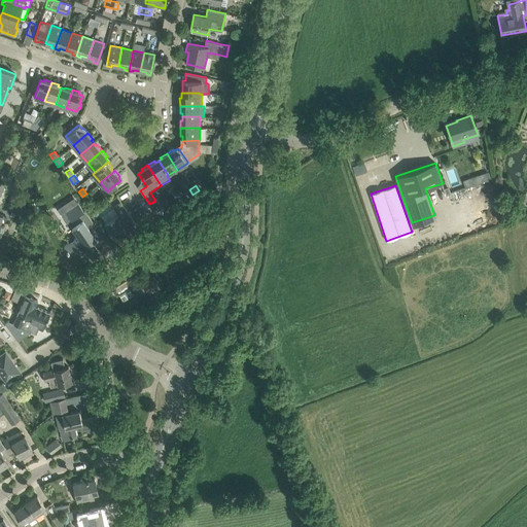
[(187,199),(192,195),(189,189),(184,195),(187,199)]
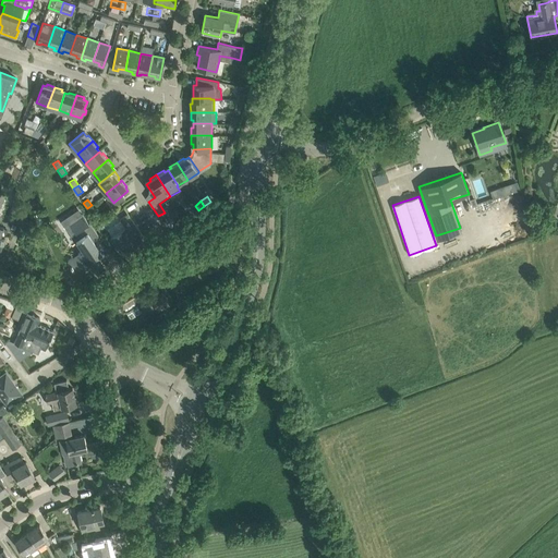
[(96,211),(92,205),(87,208),(92,215),(96,211)]
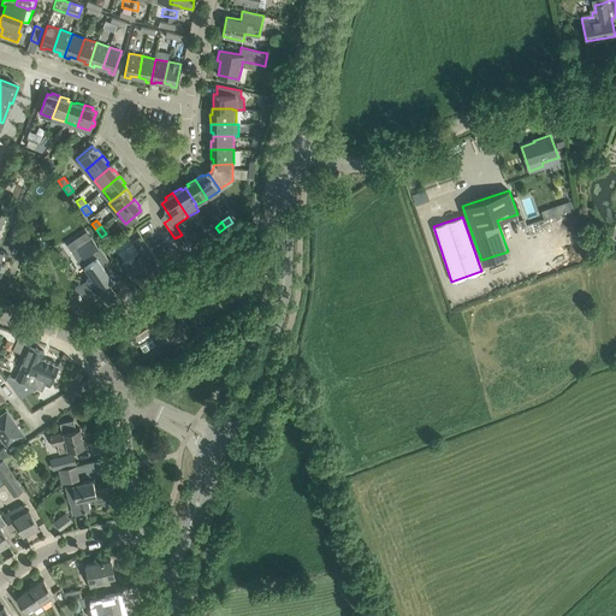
[(161,265),(141,235),(131,241),(132,243),(119,253),(124,260),(122,262),(134,279),(150,268),(152,271),(161,265)]
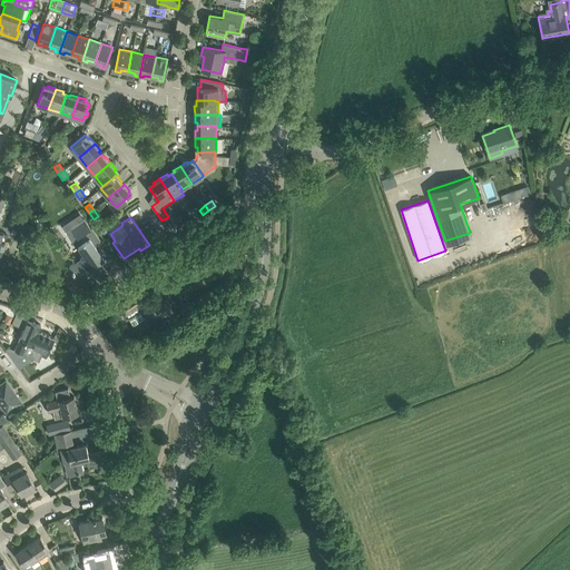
[(95,244),(100,241),(91,227),(90,228),(84,218),(71,227),(77,237),(74,239),(85,256),(69,266),(74,272),(72,272),(74,274),(75,274),(77,277),(105,258),(95,244)]
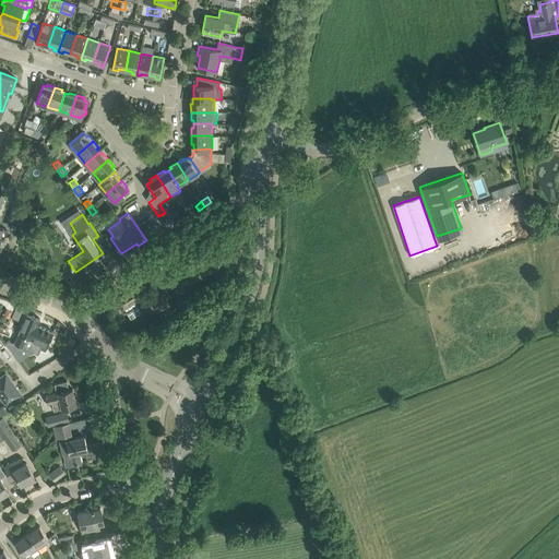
[(185,219),(188,225),(194,221),(191,215),(185,219)]
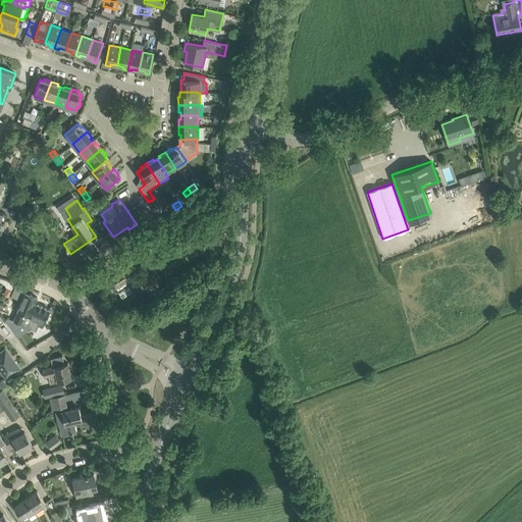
[(132,277),(126,268),(125,267),(108,278),(114,289),(115,288),(117,291),(116,292),(121,299),(132,292),(127,284),(125,281),(132,277)]
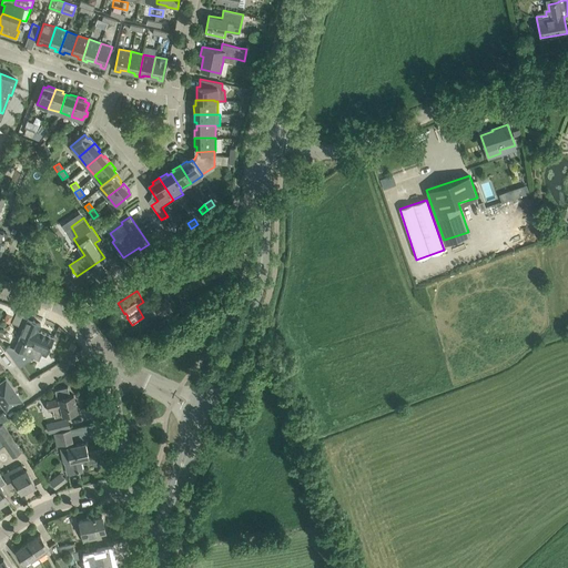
[(166,297),(153,304),(161,317),(168,313),(168,312),(172,308),(170,305),(171,305),(166,297)]
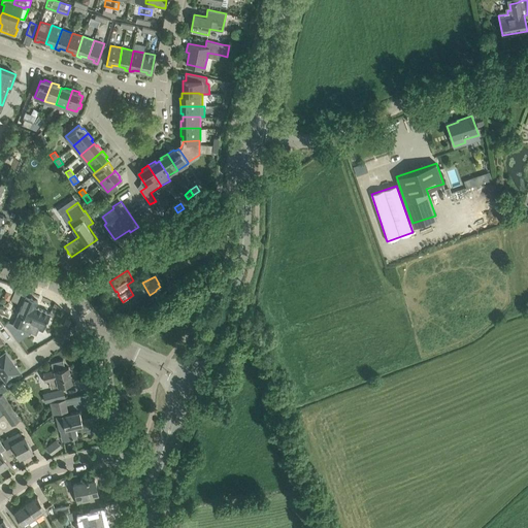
[(8,322),(5,323),(19,341),(31,332),(36,334),(38,329),(43,331),(51,312),(35,306),(38,300),(26,295),(13,324),(8,322)]
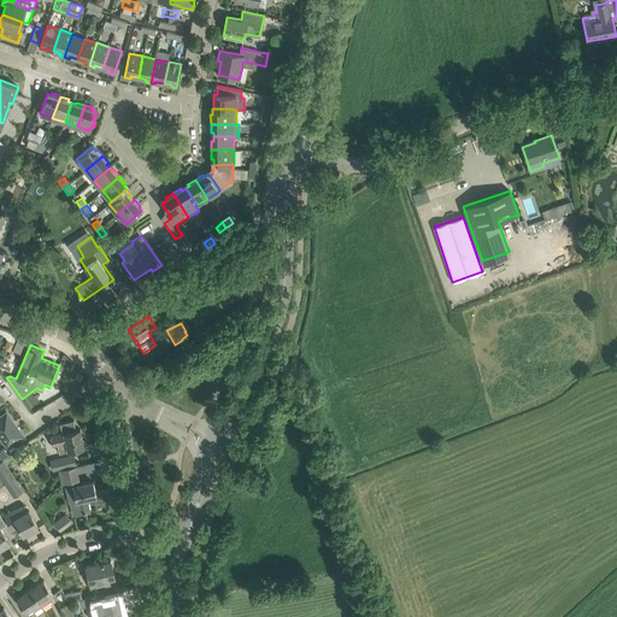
[(0,416),(0,436),(7,446),(23,435),(6,412),(0,416)]
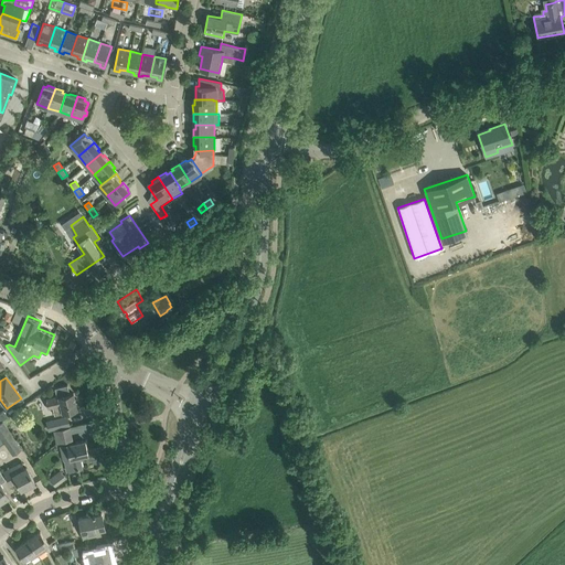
[(56,396),(45,400),(48,408),(53,407),(54,415),(77,409),(73,393),(70,393),(67,385),(54,387),(56,396)]
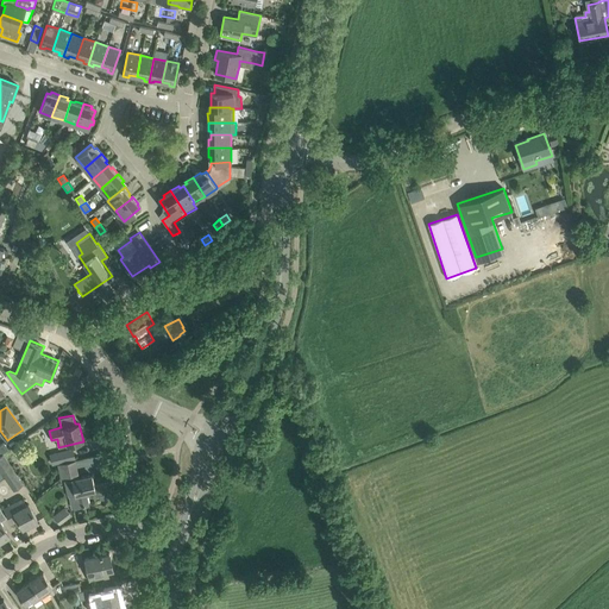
[(73,450),(50,454),(52,464),(75,458),(73,450)]
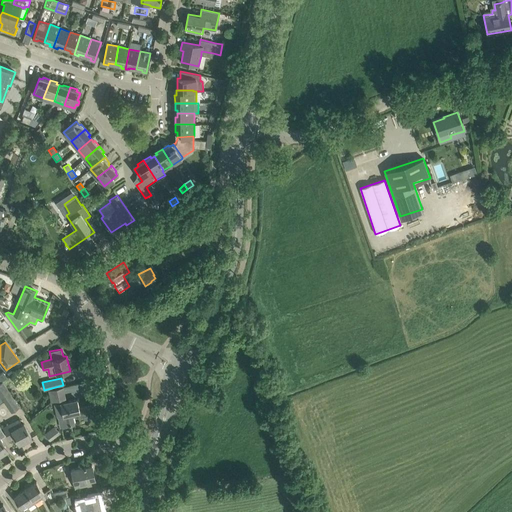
[(0,382),(0,395),(12,412),(20,406),(3,381),(0,382)]
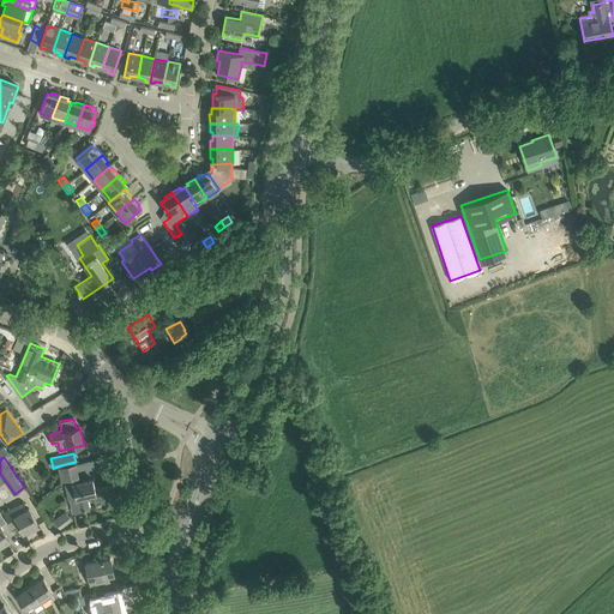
[(76,464),(60,468),(62,482),(78,479),(76,464)]
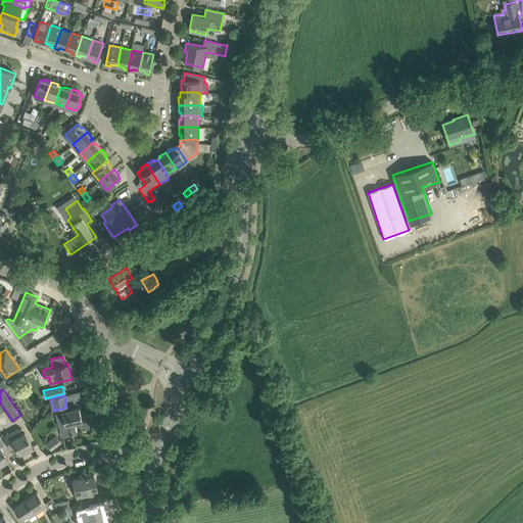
[(82,421),(79,408),(62,412),(65,425),(59,426),(62,436),(76,433),(74,423),(82,421)]
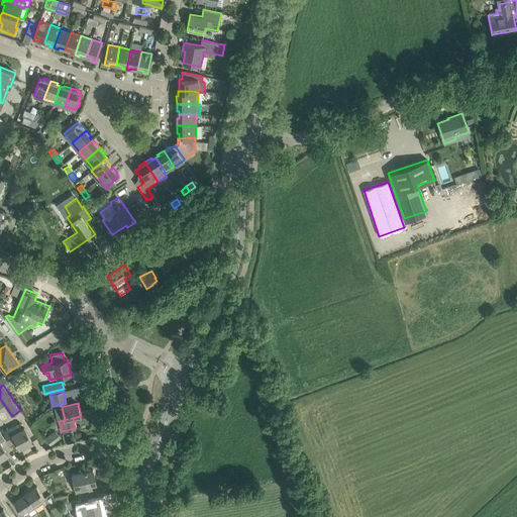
[(3,431),(10,443),(15,441),(19,447),(31,441),(24,427),(11,433),(9,428),(3,431)]
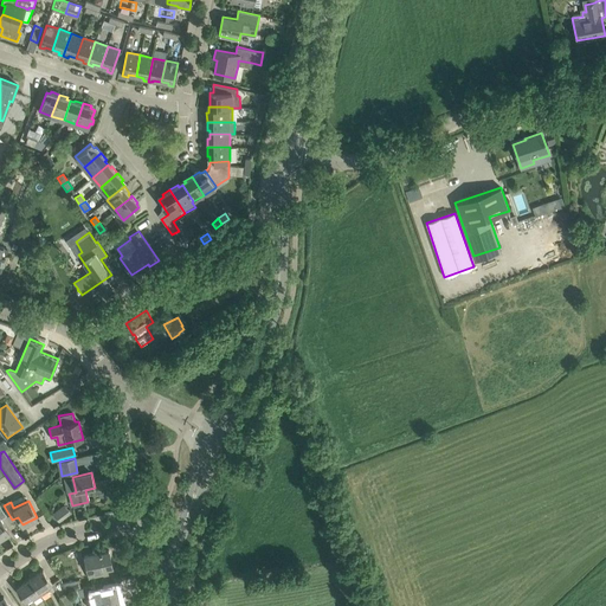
[(0,539),(10,533),(0,517),(6,514),(0,504),(0,539)]
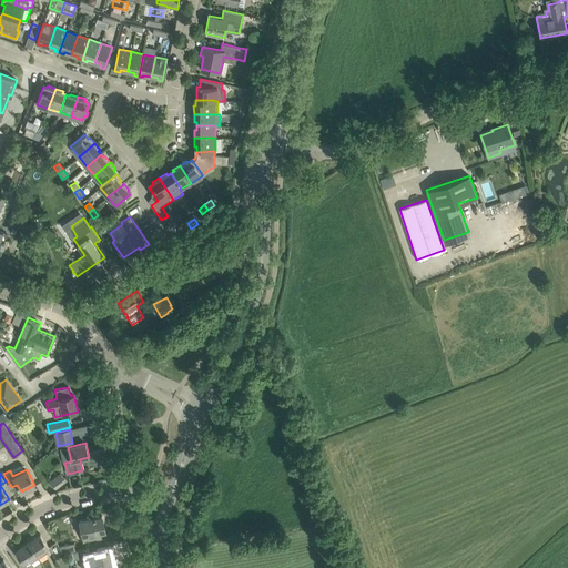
[(56,488),(66,480),(60,473),(50,482),(56,488)]
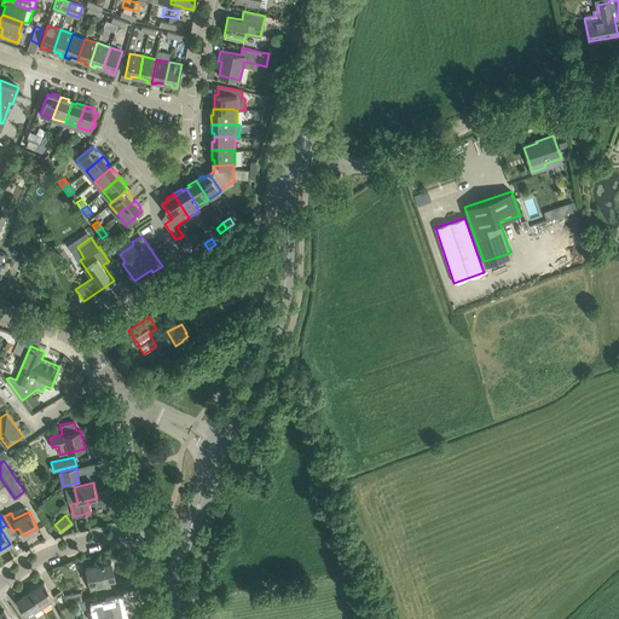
[(102,565),(86,567),(91,590),(104,586),(103,582),(115,579),(111,562),(104,563),(104,562),(102,563),(102,565)]
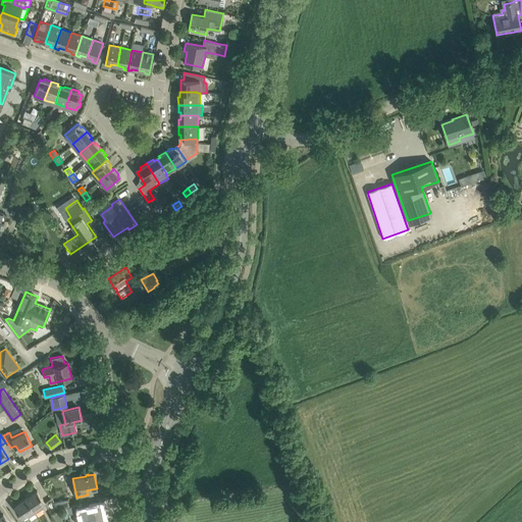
[(45,502),(37,490),(25,498),(36,513),(42,508),(40,505),(45,502)]
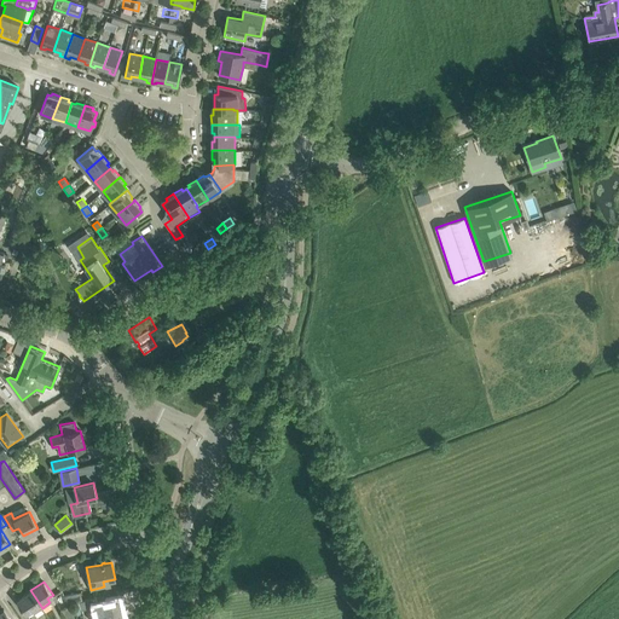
[(63,582),(56,585),(62,595),(68,591),(63,582)]
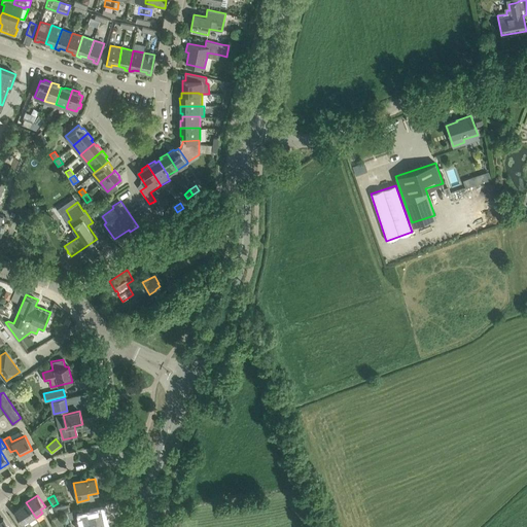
[(36,518),(26,502),(14,511),(22,523),(27,520),(29,522),(36,518)]
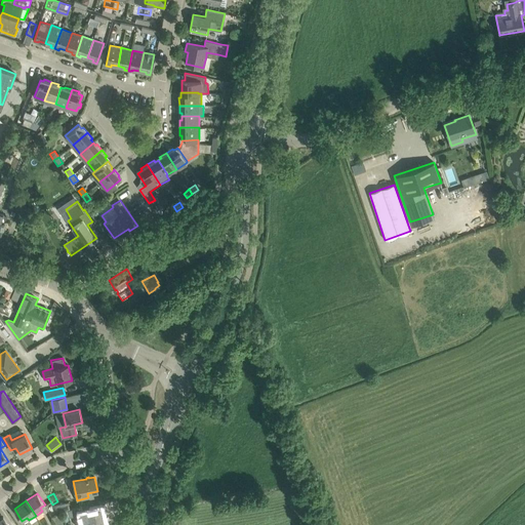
[(68,501),(54,505),(58,512),(68,510),(70,509),(68,501)]
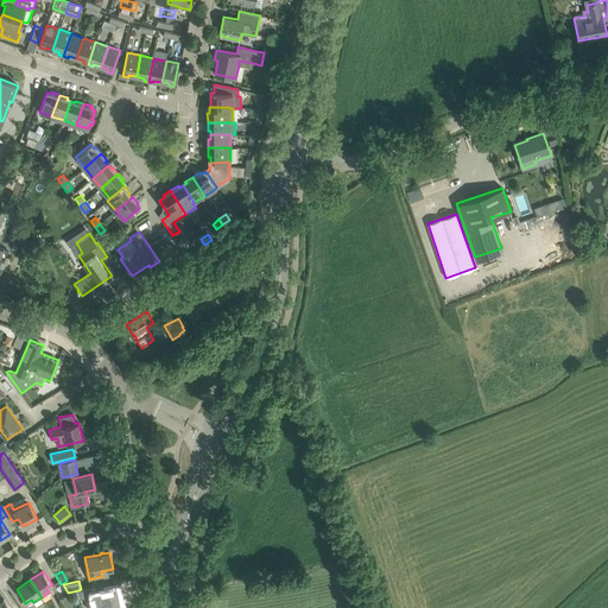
[(95,586),(81,589),(78,590),(80,597),(96,594),(95,586)]
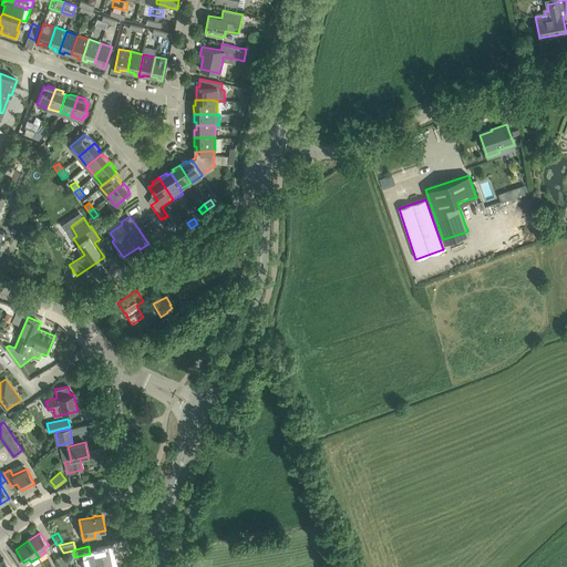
[(113,563),(110,548),(94,552),(98,566),(113,563)]
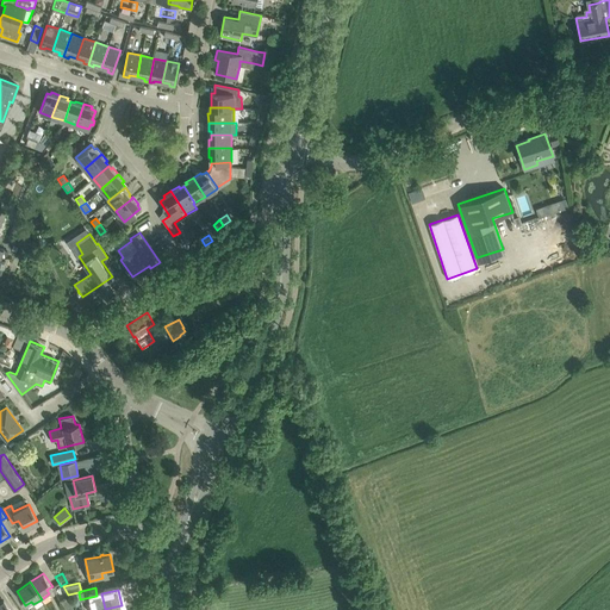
[(74,609),(67,597),(61,601),(66,609),(74,609)]
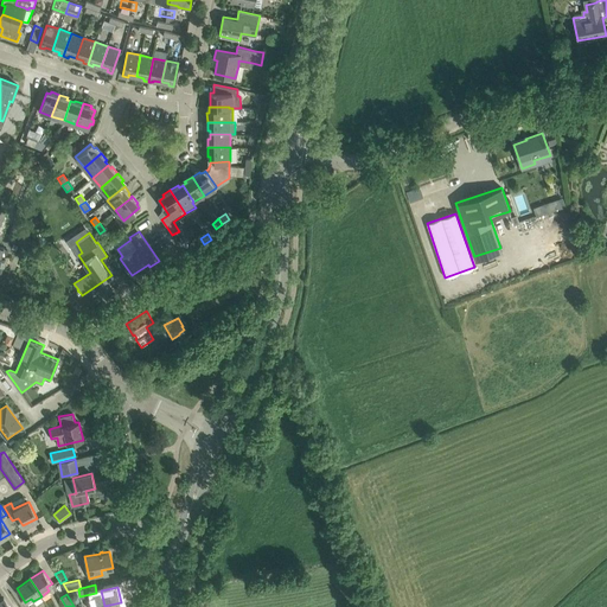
[(10,606),(4,596),(0,599),(0,606),(10,606)]
